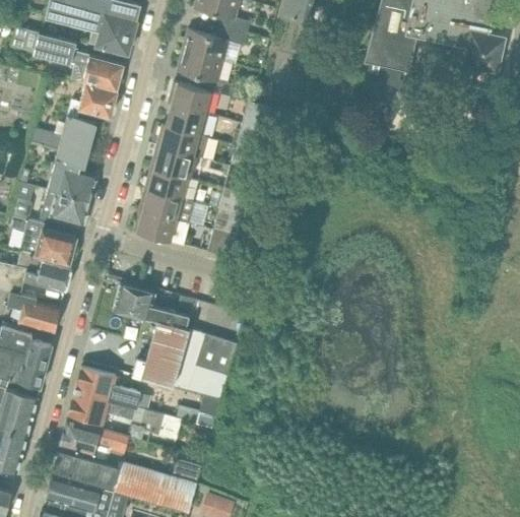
[(48,0),(45,17),(92,29),(88,44),(109,49),(126,54),(128,55),(137,21),(136,21),(140,5),(122,0),(48,0)]
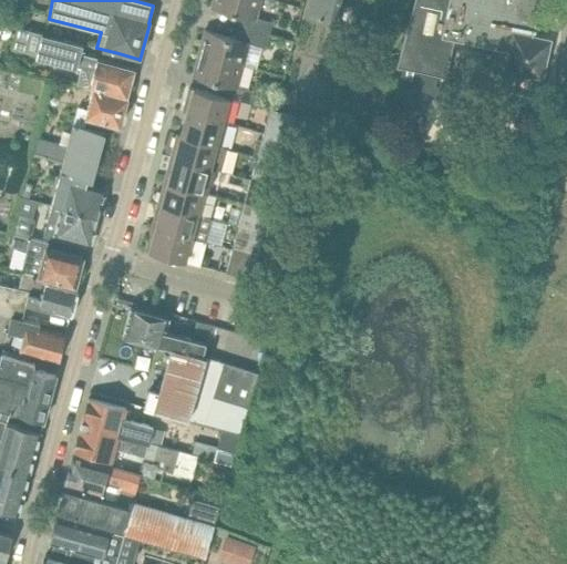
[(260,0),(213,0),(212,10),(243,18),(239,30),(268,38),(271,26),(255,21),(260,0)]
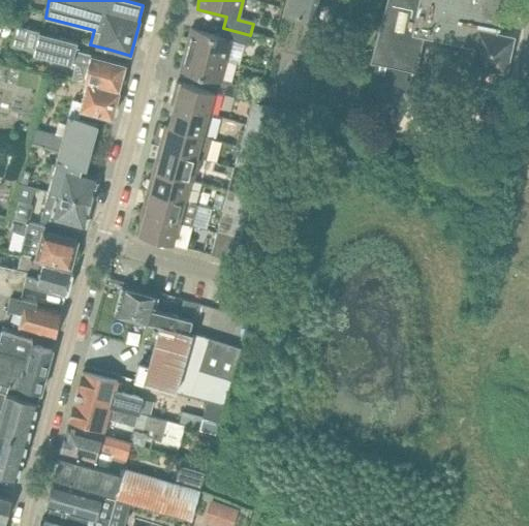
[(290,0),(286,17),(329,27),(333,9),(317,6),(318,0),(290,0)]
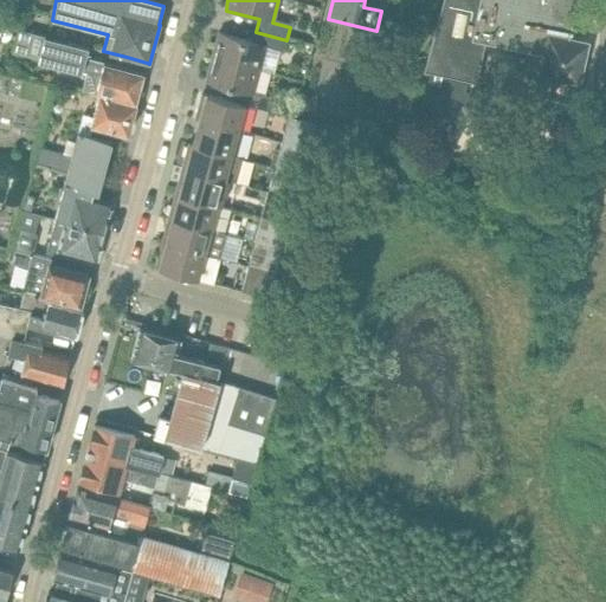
[(444,0),(424,73),(476,85),(484,45),(546,59),(542,73),(577,82),(584,49),(568,45),(575,10),(588,12),(591,0),(444,0)]
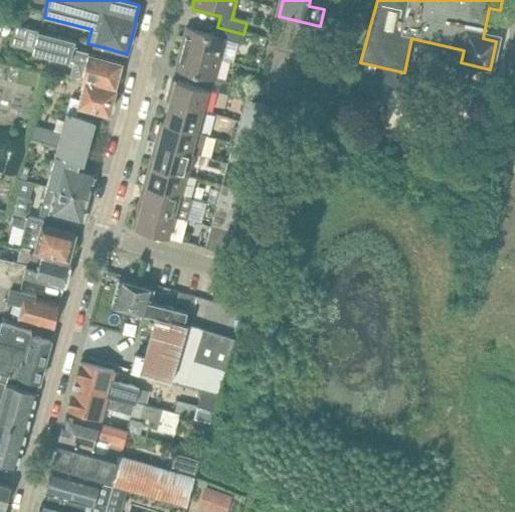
[(75,42),(19,27),(13,46),(69,61),(71,56),(75,58),(70,76),(76,77),(84,80),(115,90),(116,88),(120,84),(121,79),(119,75),(122,63),(89,55),(89,53),(73,49),(75,42)]
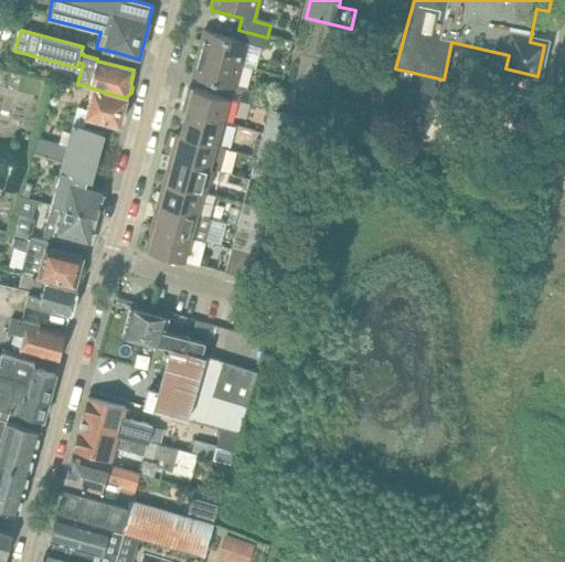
[(267,38),(238,30),(235,42),(204,33),(198,55),(241,69),(246,46),(264,52),(267,38)]
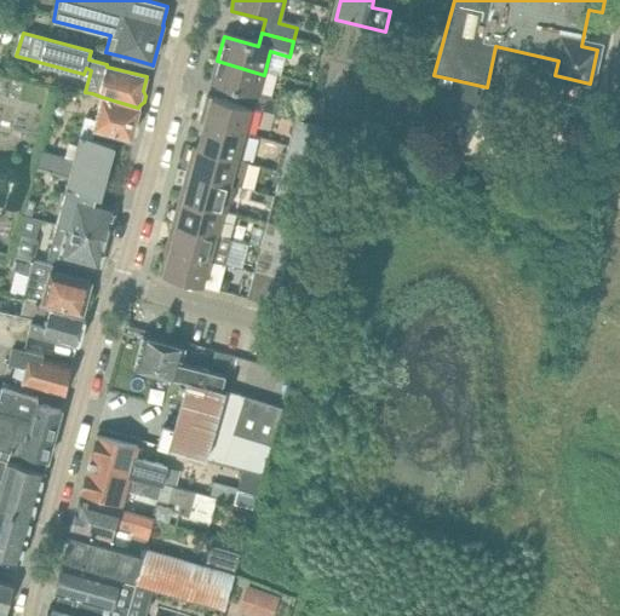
[(264,75),(217,61),(210,85),(244,96),(240,107),(251,110),(273,116),(276,103),(258,98),(264,75)]
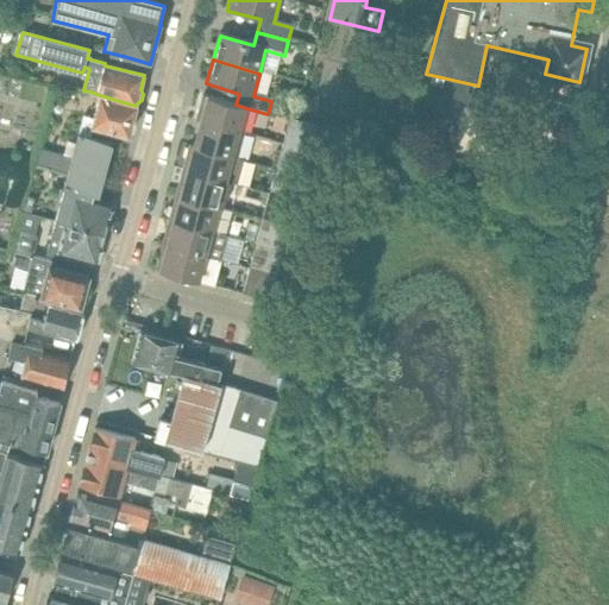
[(133,121),(137,107),(136,106),(100,95),(94,120),(83,118),(73,158),(41,150),(36,171),(68,180),(66,187),(96,195),(111,144),(90,138),(93,127),(129,138),(130,133),(133,131),(135,125),(133,121)]
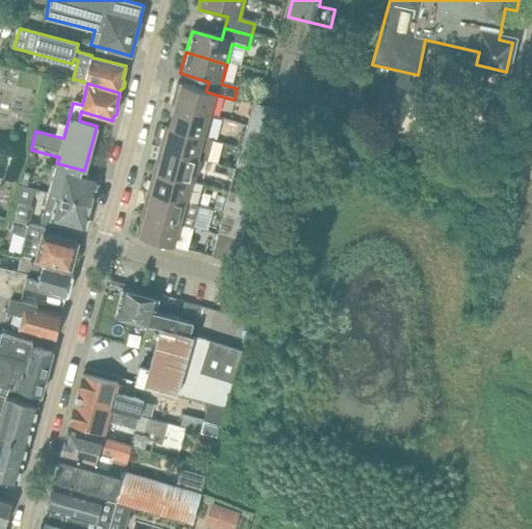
[(171,107),(209,117),(215,95),(206,91),(178,84),(171,107)]
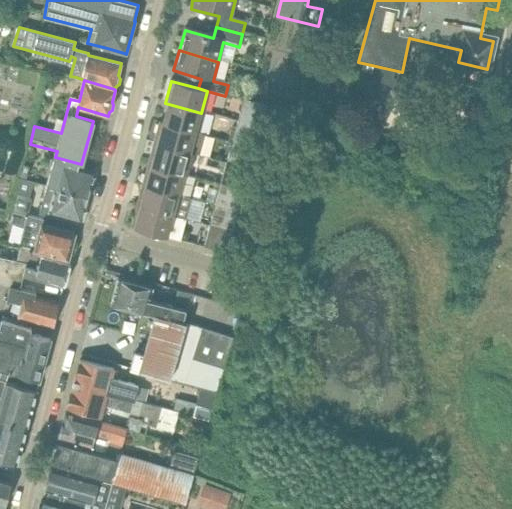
[(267,107),(244,101),(238,122),(261,129),(267,107)]
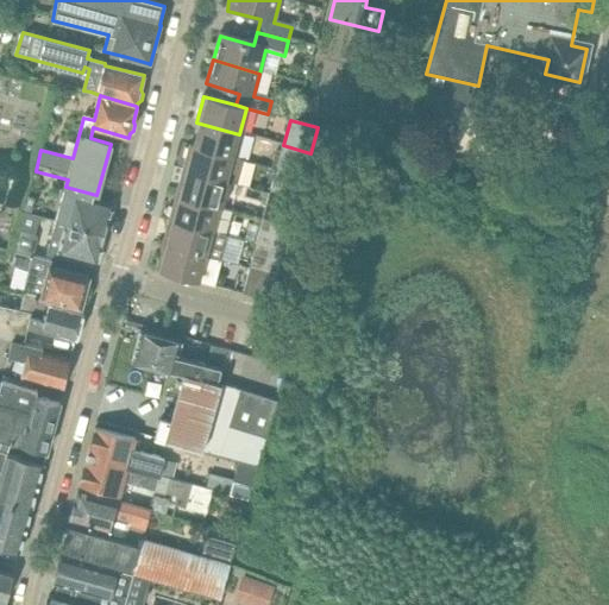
[(239,134),(196,123),(190,147),(233,159),(239,134)]
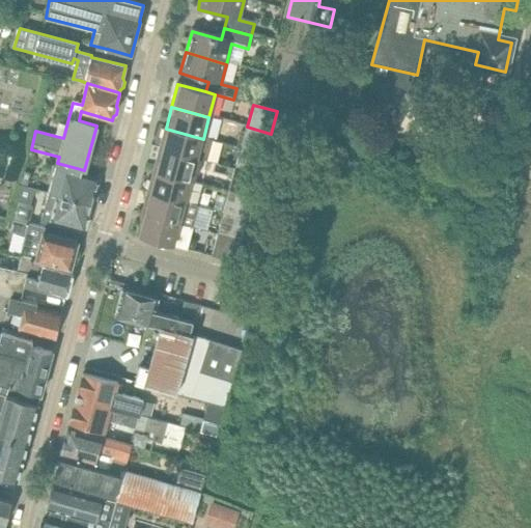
[(271,134),(247,127),(241,148),(264,156),(271,134)]
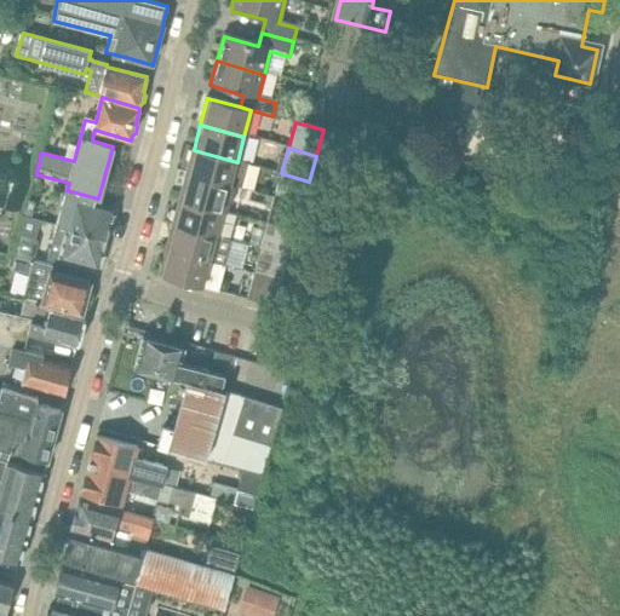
[(237,162),(194,150),(187,176),(230,186),(237,162)]
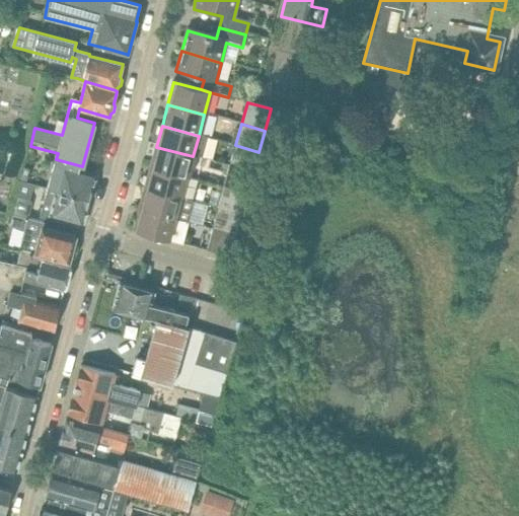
[(258,152),(235,145),(229,166),(253,173),(258,152)]
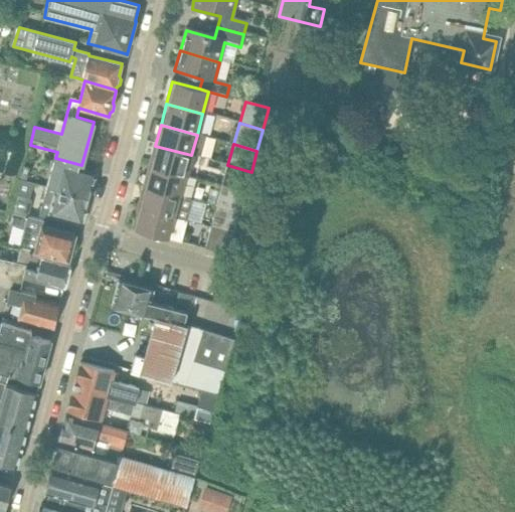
[(191,155),(155,146),(149,167),(188,177),(194,156),(191,155)]
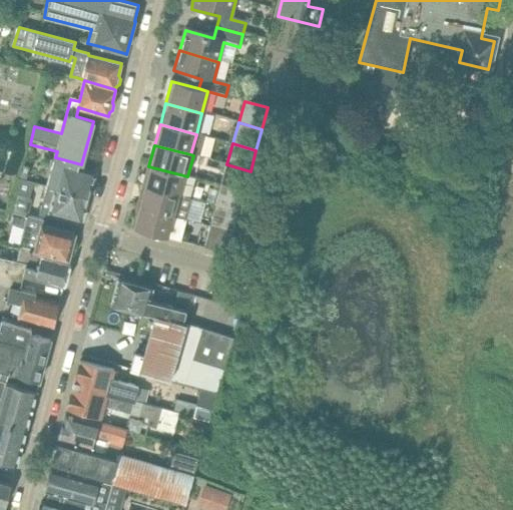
[(81,164),(55,157),(47,186),(89,197),(94,180),(77,175),(78,170),(79,170),(81,164)]
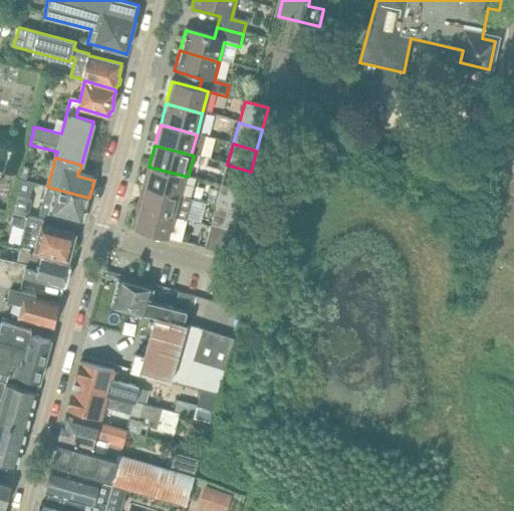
[(251,172),(227,165),(222,186),(245,192),(251,172)]
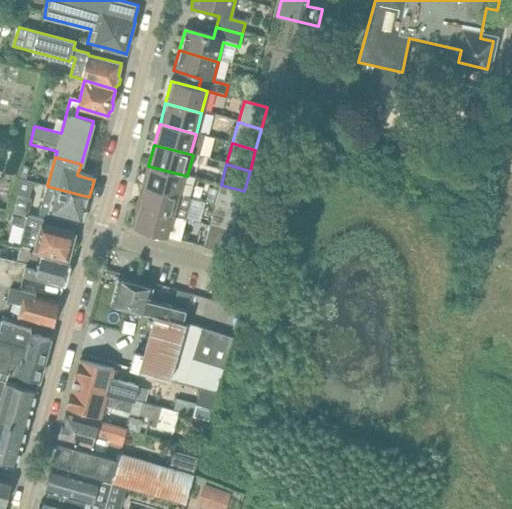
[(188,176),(187,176),(148,166),(143,186),(190,199),(195,179),(187,177),(188,176)]
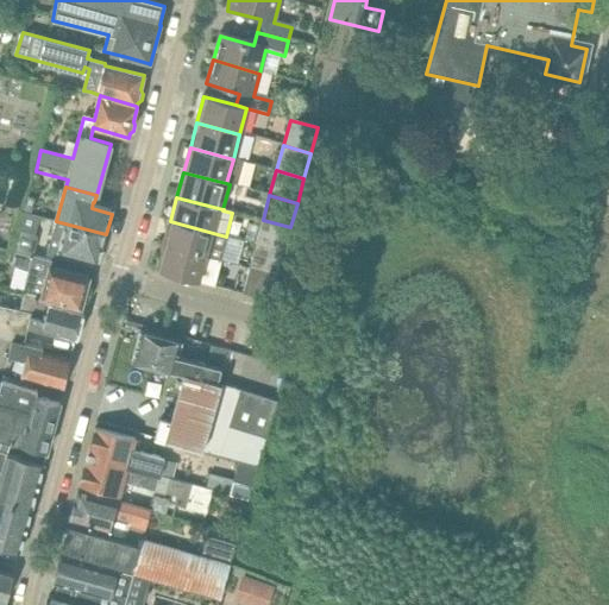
[(290,227),(263,220),(256,245),(284,252),(290,227)]
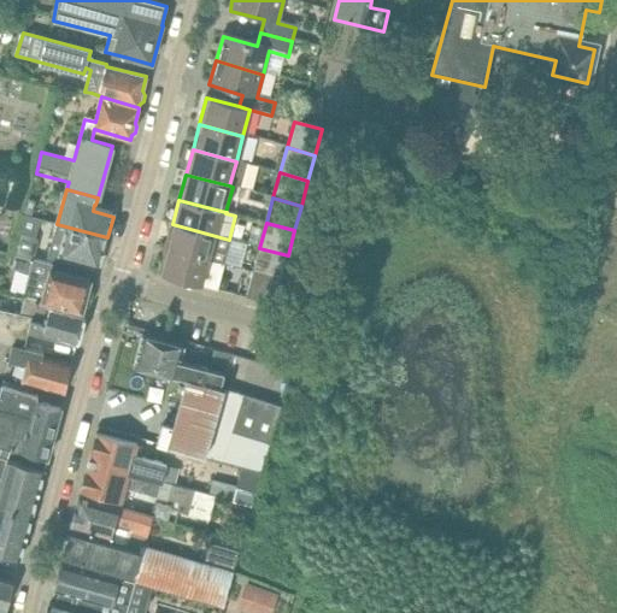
[(107,237),(57,224),(47,261),(62,265),(64,257),(99,266),(107,237)]
